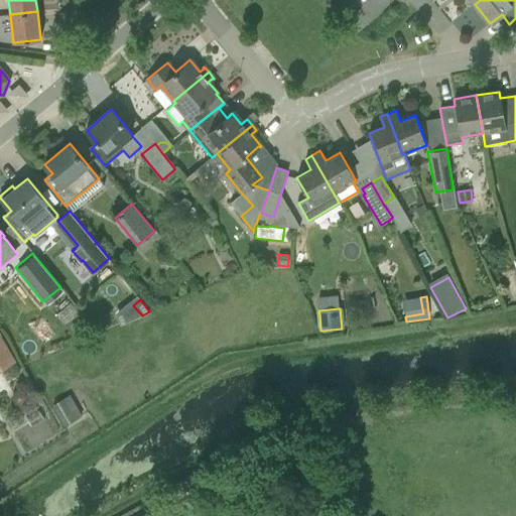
[(82,321),(71,327),(78,342),(89,337),(82,321)]
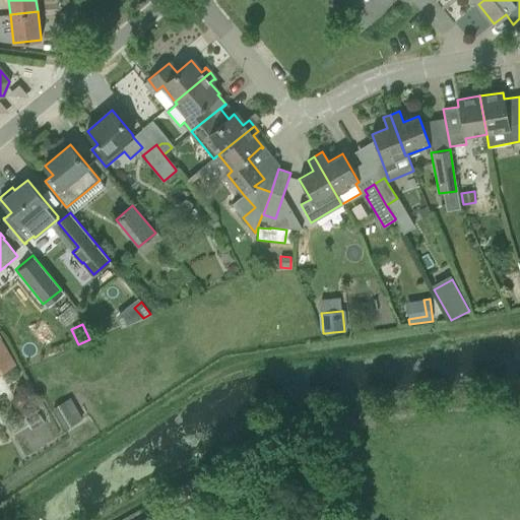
[(0,374),(15,365),(0,339),(0,374)]
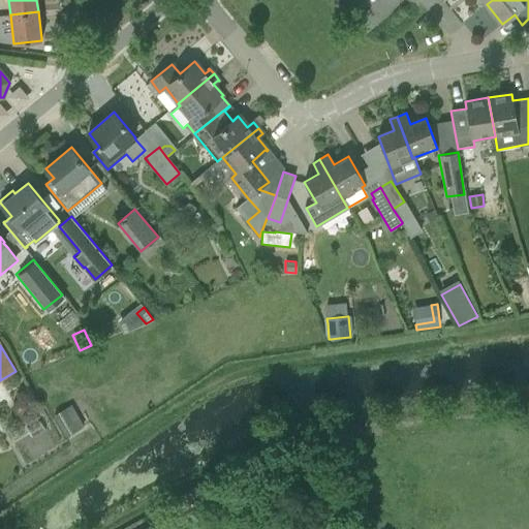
[(53,415),(65,437),(84,426),(71,405),(53,415)]
